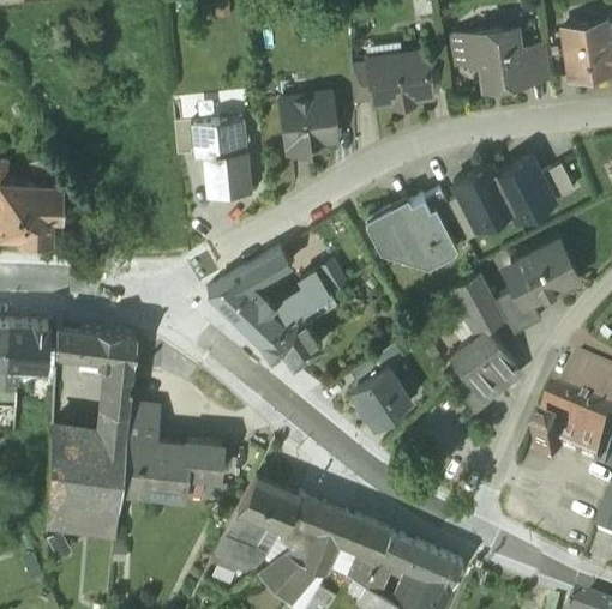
[(603,23),(565,28),(573,78),(611,73),(611,72),(606,44),(603,23)]
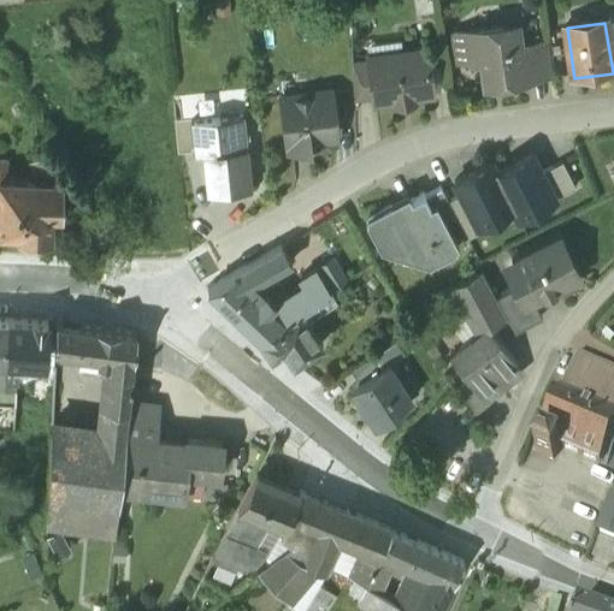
[(517,28),(467,35),(470,52),(483,63),(486,88),(525,82),(520,48),(517,28)]
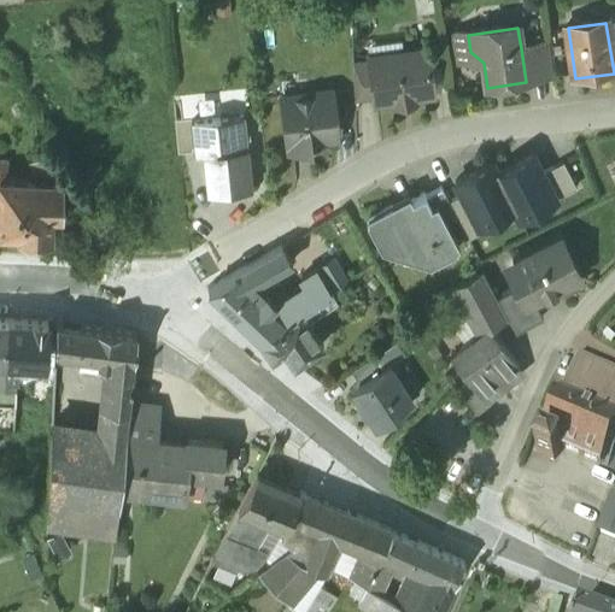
[(546,45),(521,48),(526,82),(552,78),(546,45)]
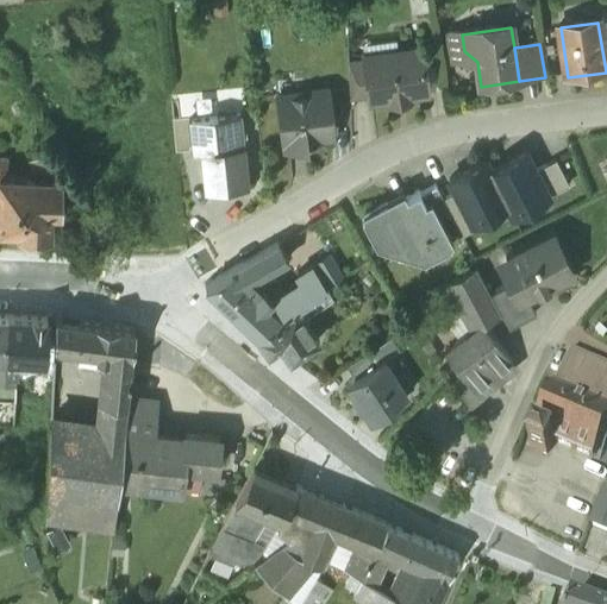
[(421,51),(364,60),(364,64),(365,64),(370,99),(370,102),(389,100),(390,105),(410,102),(408,96),(427,94),(424,67),(421,51)]
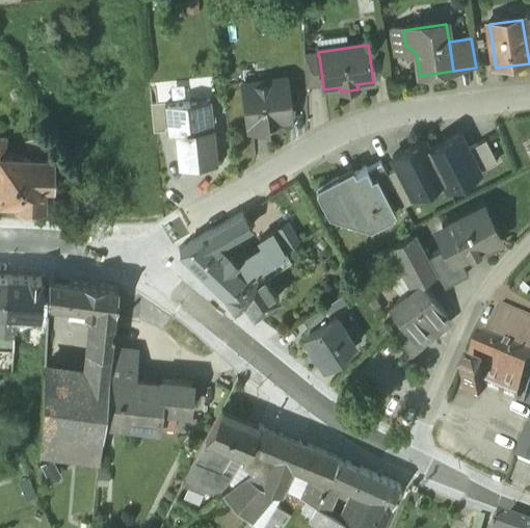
[(318,56),(305,58),(306,88),(323,86),(319,56),(318,56)]
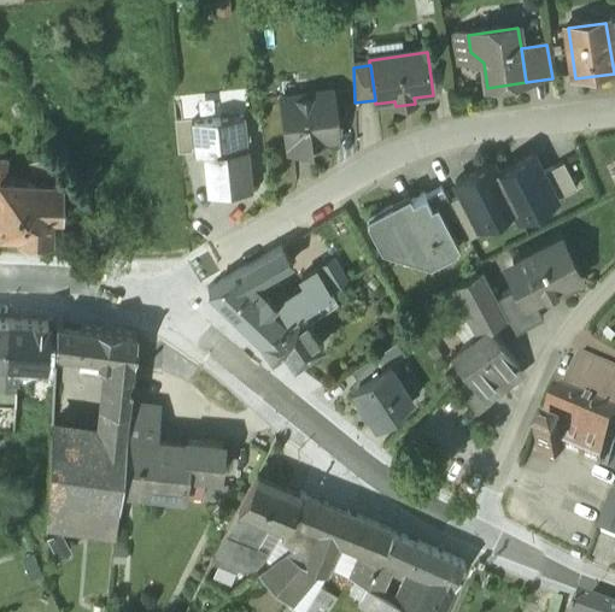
[(444,68),(429,68),(433,95),(447,93),(444,68)]
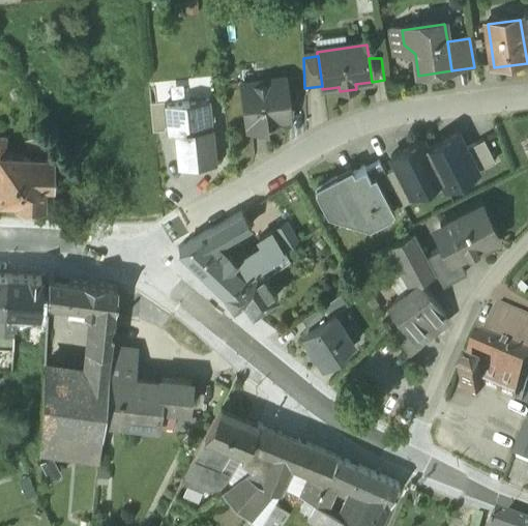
[(286,79),(242,85),(246,110),(247,109),(251,130),(268,128),(267,123),(289,120),(286,97),(289,96),(286,79)]
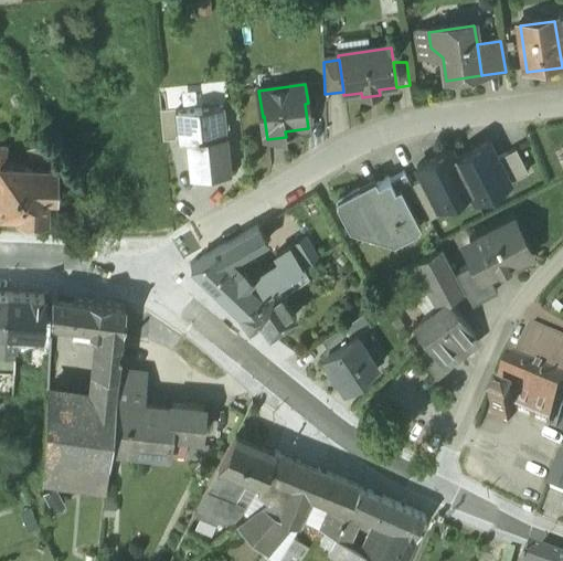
[(198,88),(192,90),(192,91),(187,92),(189,113),(203,112),(201,91),(198,91),(198,88)]
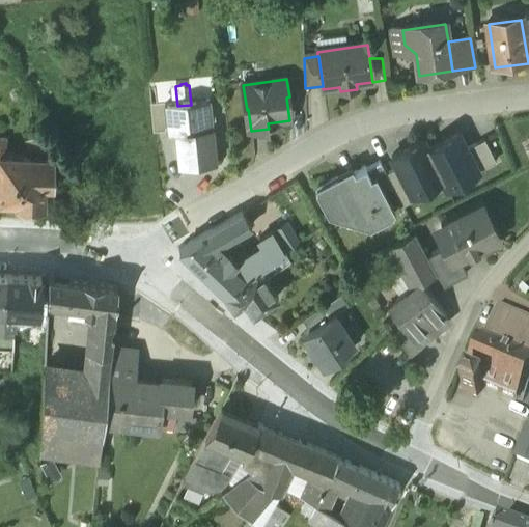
[(177,106),(166,107),(169,136),(175,136),(179,169),(216,166),(211,100),(207,100),(207,104),(191,105),(177,106)]
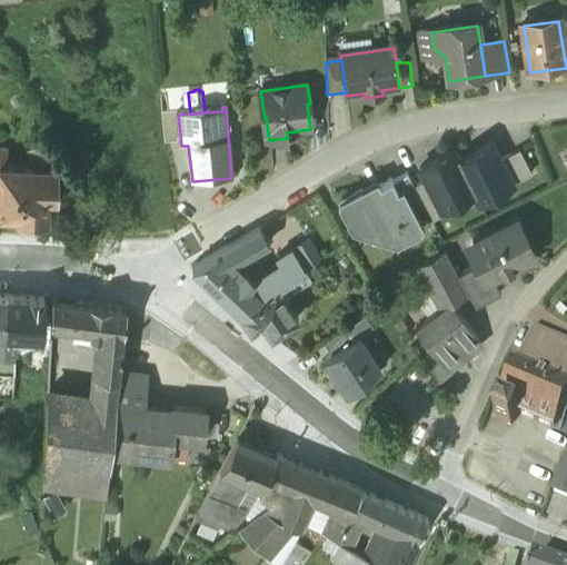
[(178,115),(162,116),(166,148),(181,146),(178,115)]
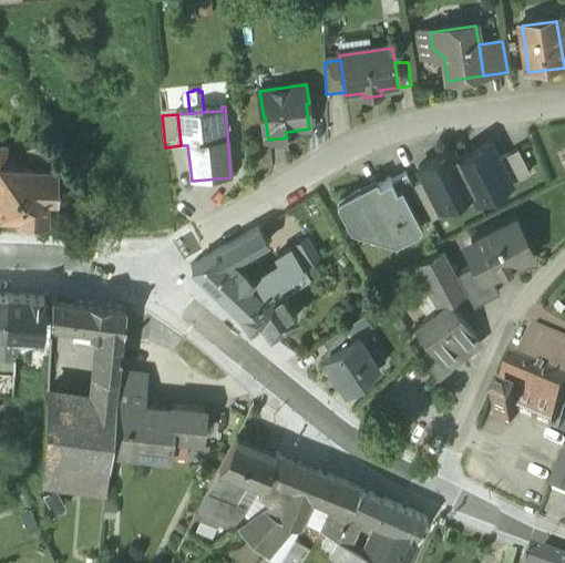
[(500,162),(491,145),(458,162),(458,163),(473,193),(472,194),(478,203),(512,185),(500,162)]
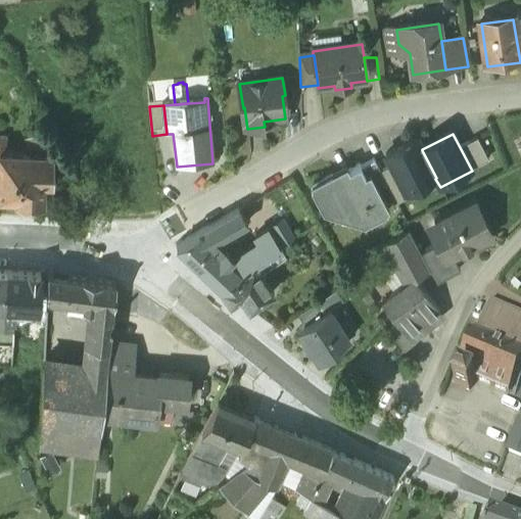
[(40,137),(30,140),(34,155),(50,156),(40,137)]
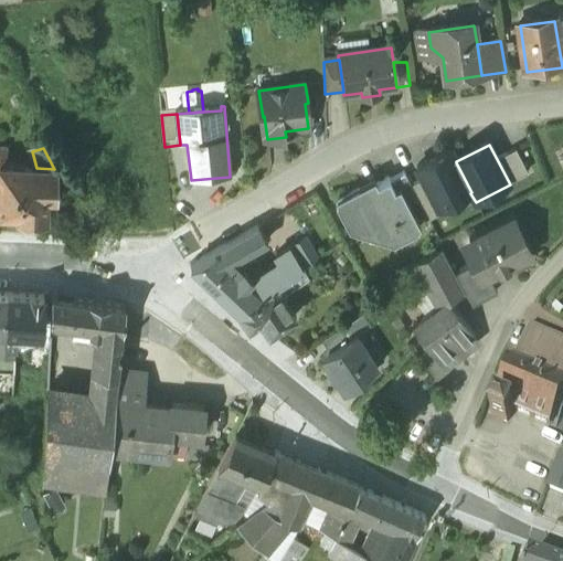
[(529,175),(517,151),(498,161),(510,184),(529,175)]
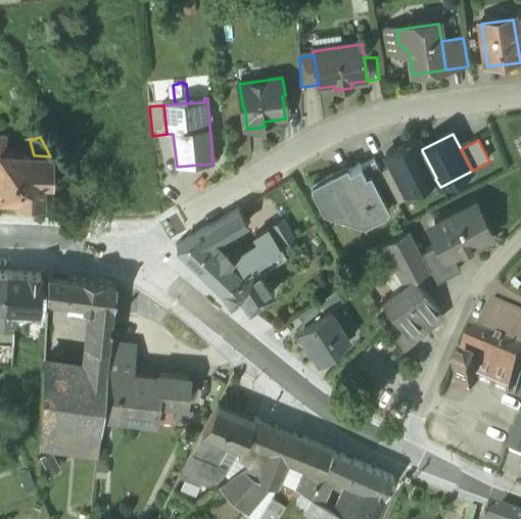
[(418,141),(386,157),(406,194),(435,179),(436,178),(422,150),(422,149),(418,141)]
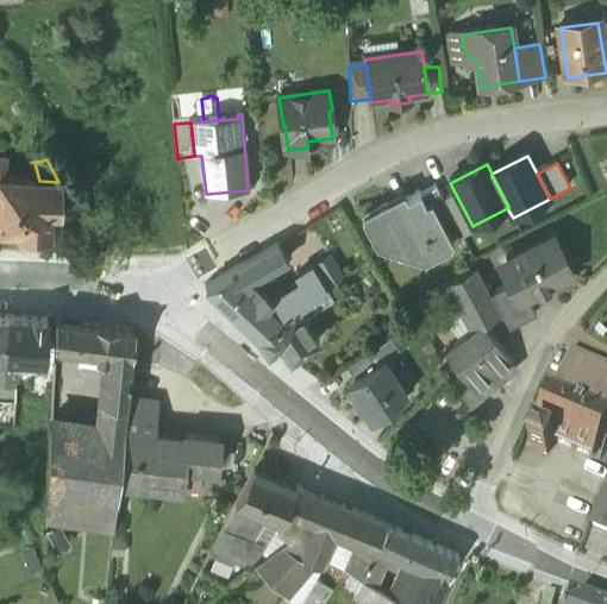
[(5,181),(0,180),(0,233),(19,234),(19,237),(51,238),(51,221),(60,221),(61,182),(58,182),(39,181),(5,181)]
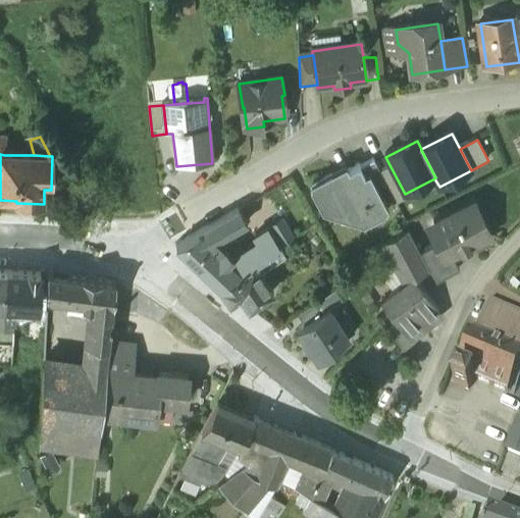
[(374,161),(361,168),(372,192),(376,193),(387,187),(374,161)]
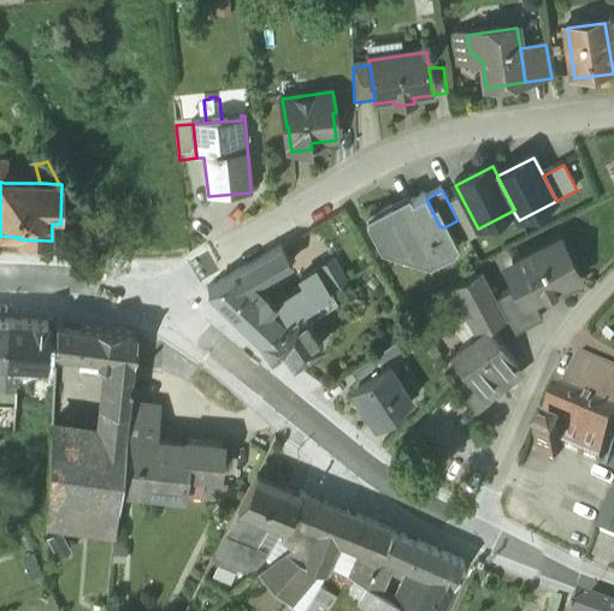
[(425,197),(396,212),(393,211),(393,209),(366,224),(377,245),(378,244),(391,249),(403,247),(415,250),(423,257),(436,262),(458,251),(444,227),(440,226),(426,199),(425,197)]
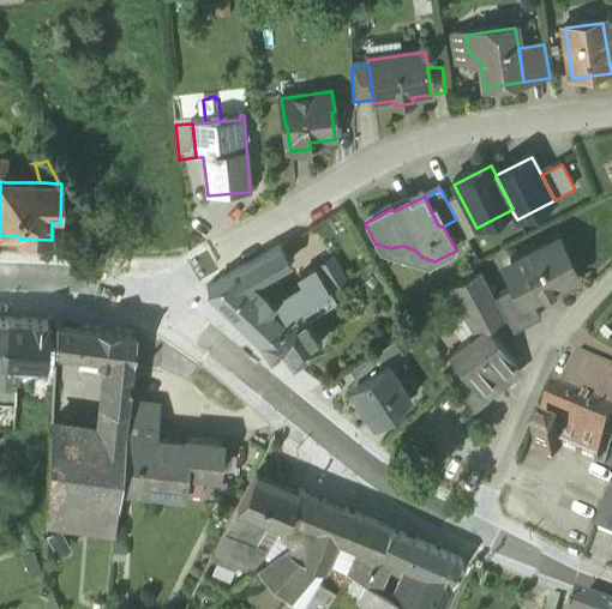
[(557,240),(510,265),(521,284),(531,303),(532,302),(577,278),(557,240)]
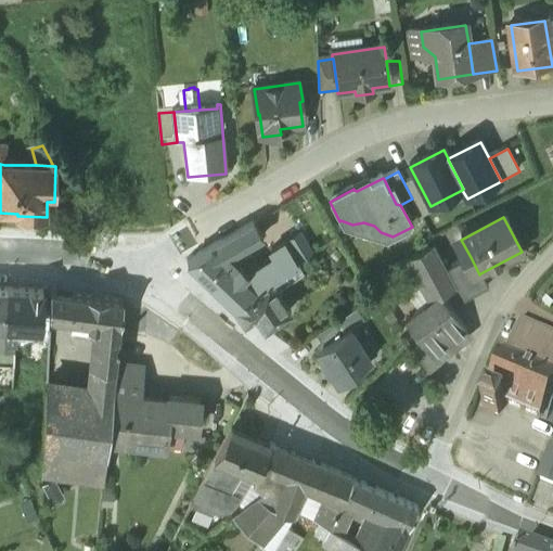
[(255,226),(211,251),(224,263),(264,240),(255,226)]
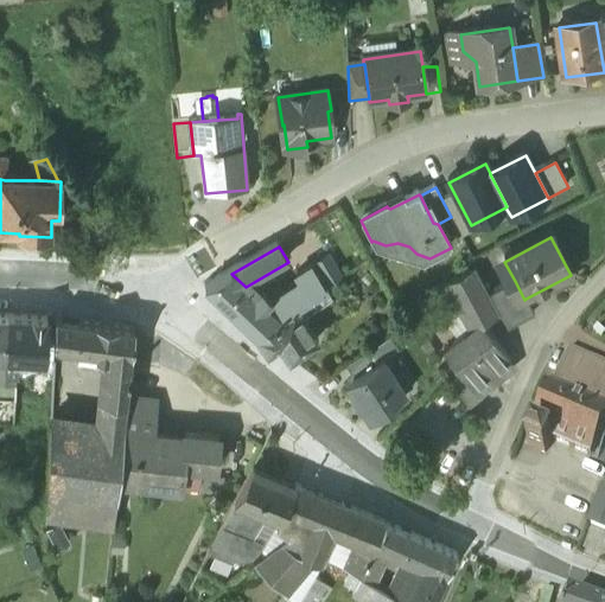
[(332,257),(323,263),(337,285),(346,277),(332,257)]
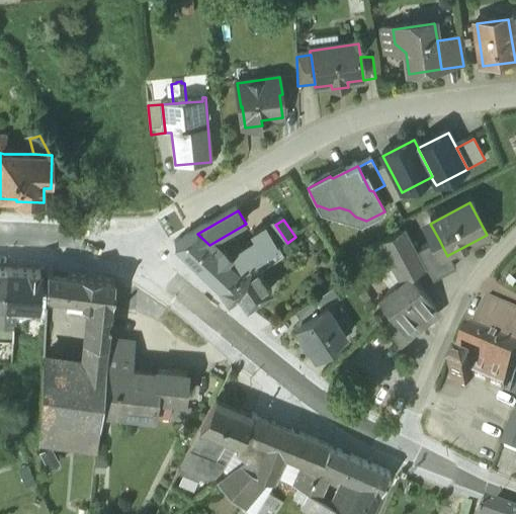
[(271,229),(266,233),(272,252),(278,249),(283,245),(271,229)]
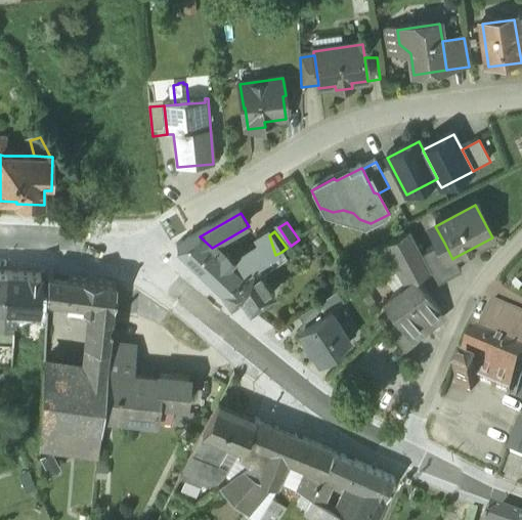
[(410,233),(384,247),(405,288),(431,273),(422,255),(410,233)]
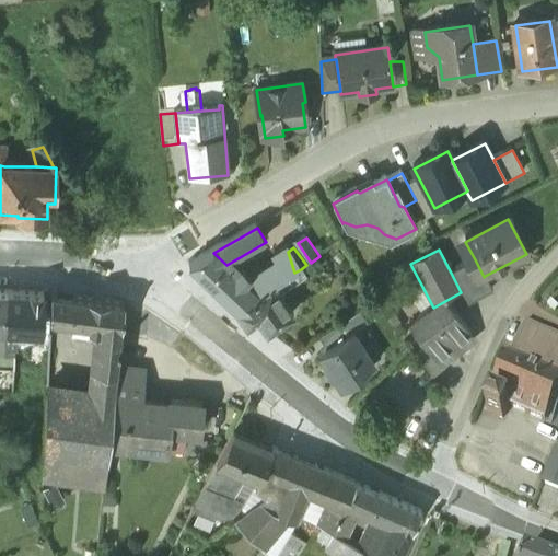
[(288,252),(276,259),(277,261),(278,261),(289,277),(294,273),(288,252)]
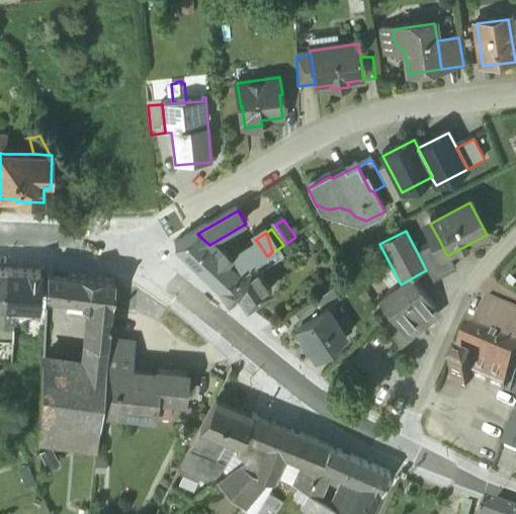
[(209,245),(197,234),(175,247),(219,288),(224,285),(253,265),(267,256),(257,241),(256,241),(232,257),(223,249),(220,254),(209,245)]
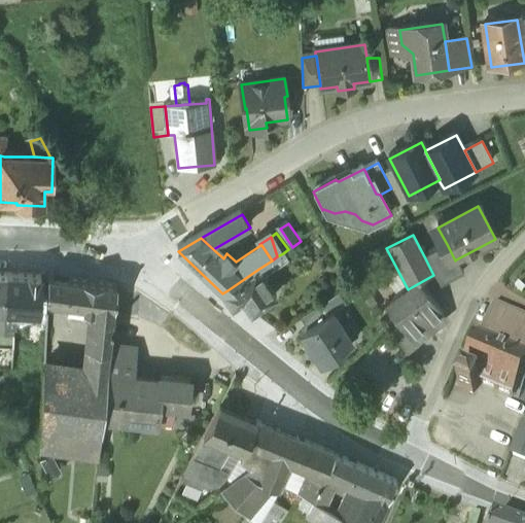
[(447,244),(424,256),(433,275),(434,275),(441,286),(464,274),(456,259),(455,260),(447,244)]
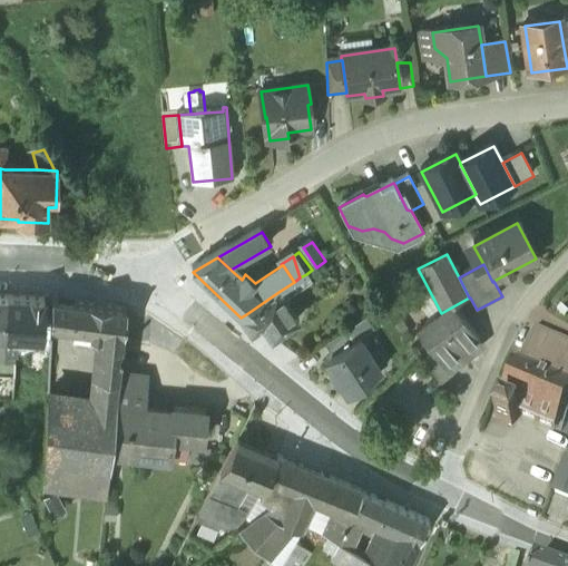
[(294,282),(278,292),(285,301),(313,284),(306,274),(300,277),(294,282)]
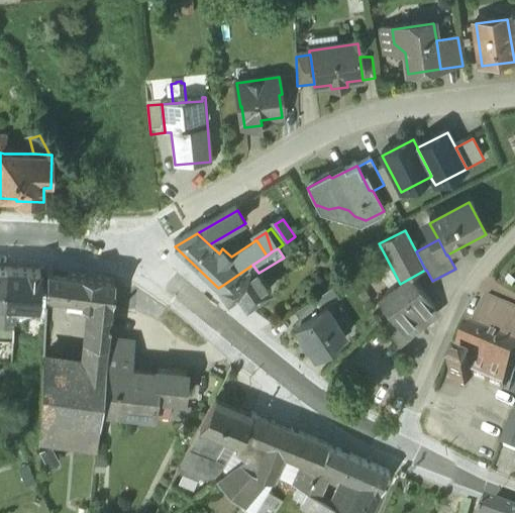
[(252,265),(223,285),(233,299),(238,295),(247,309),(272,292),(259,273),(252,265)]
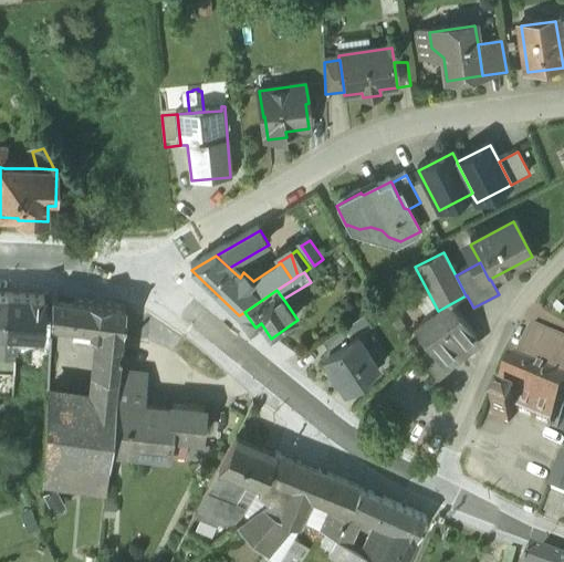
[(45,301),(8,298),(7,337),(17,339),(43,340),(45,301)]
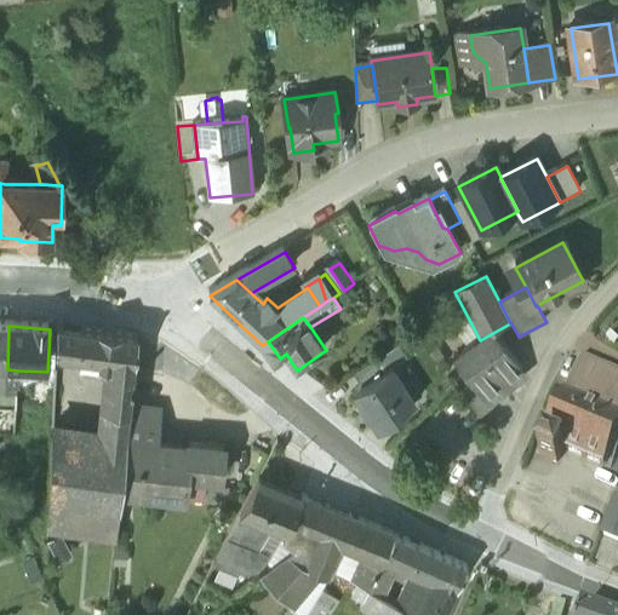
[(138,340),(57,331),(56,356),(86,360),(85,367),(86,368),(103,371),(103,369),(110,371),(106,412),(131,414),(131,411),(138,340)]
